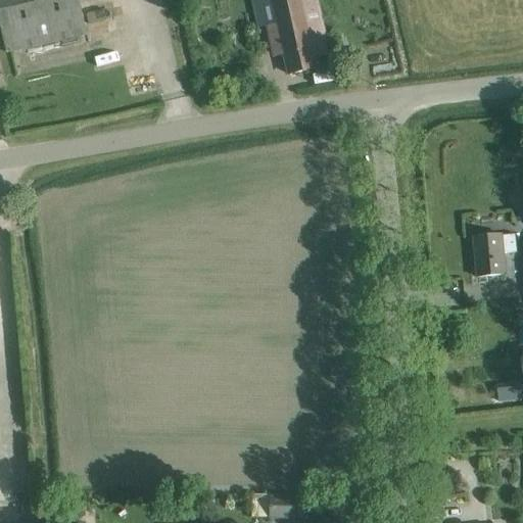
[(0,0),(0,25),(6,52),(86,35),(82,14),(78,0),(0,0)]
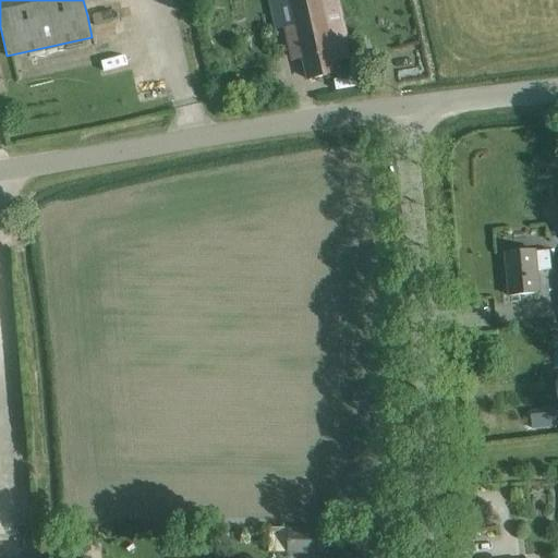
[(290,0),(296,26),(287,28),(290,40),(294,59),(303,57),(308,80),(337,73),(335,64),(350,61),(339,12),(336,0),(290,0)]
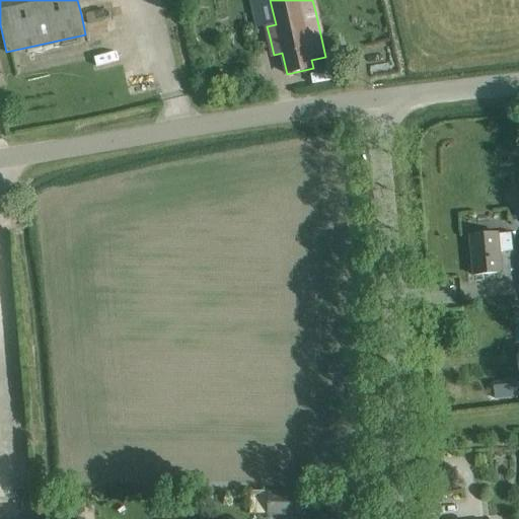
[(499,251),(512,249),(511,233),(498,234),(498,233),(469,236),(473,276),(501,273),(499,251)]
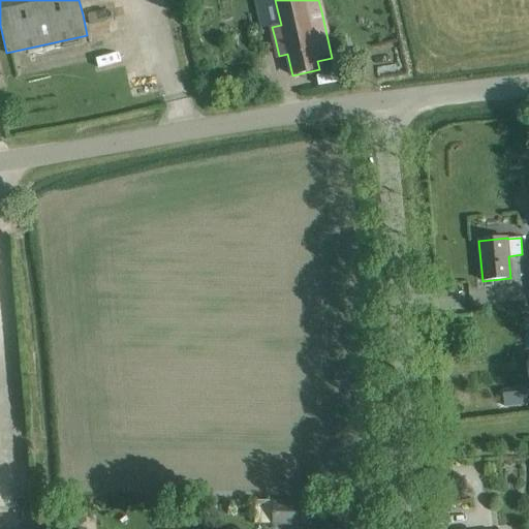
[(468,396),(457,396),(457,405),(468,405),(468,396)]
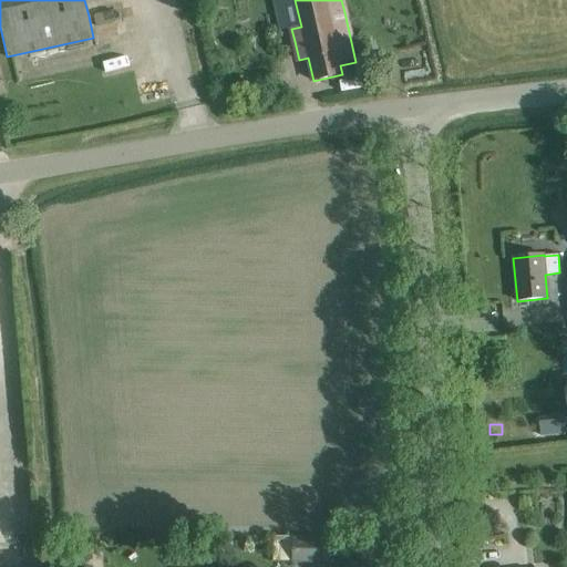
[(288,537),(272,536),(271,560),(288,562),(288,537)]
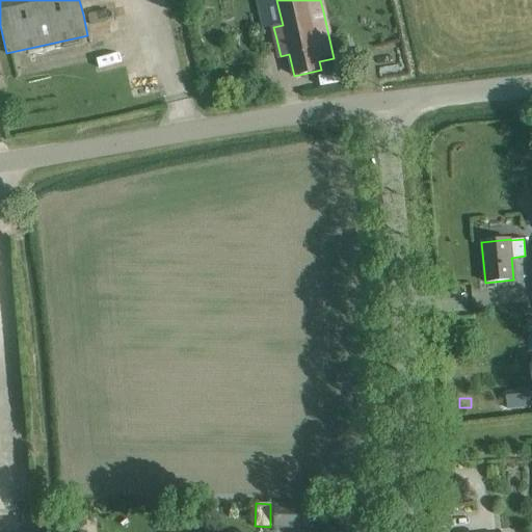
[(272,528),(308,528),(308,505),(272,505),(272,528)]
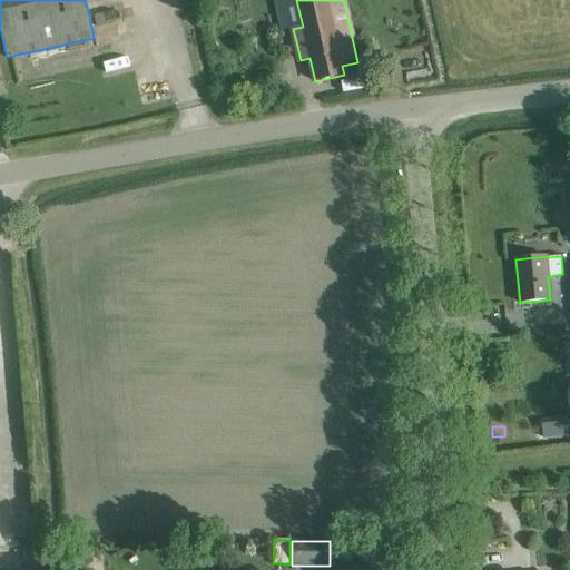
[(79,549),(75,554),(76,562),(80,566),(88,566),(92,560),(92,553),(87,549),(79,549)]
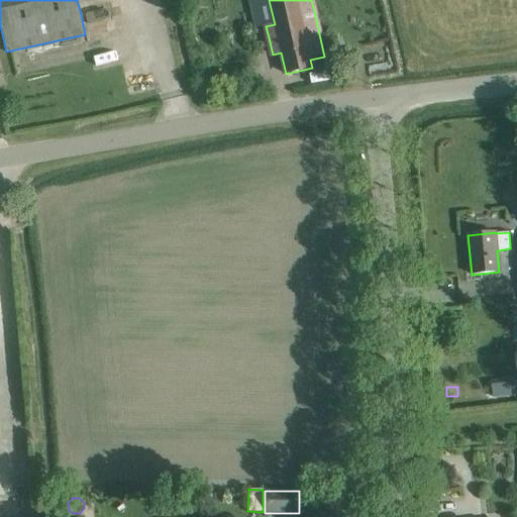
[(341,516),(343,501),(323,500),(305,500),(304,514),(314,515),(314,516),(341,516)]
